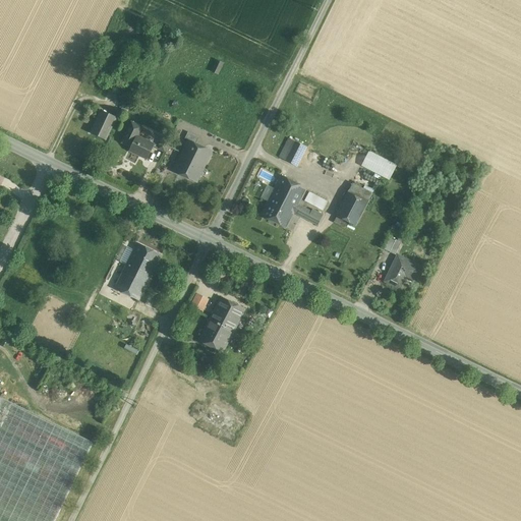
[(223,64),(216,61),(212,71),(218,74),(223,64)]
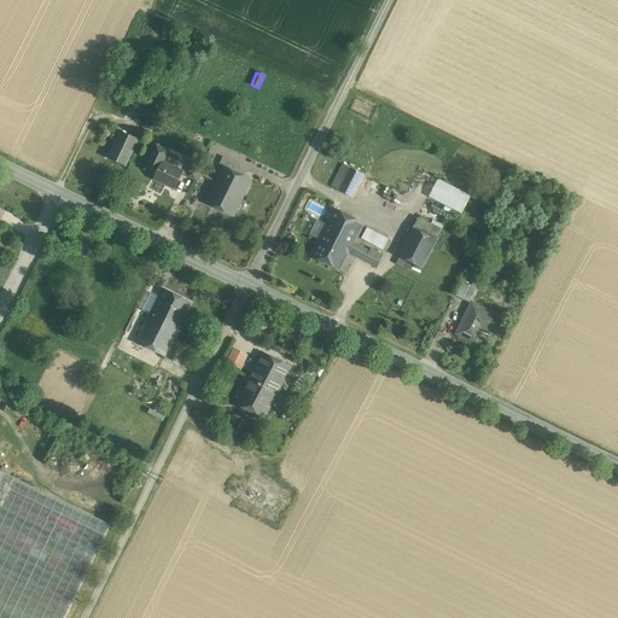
[(145,98),(139,109),(145,111),(151,100),(145,98)]
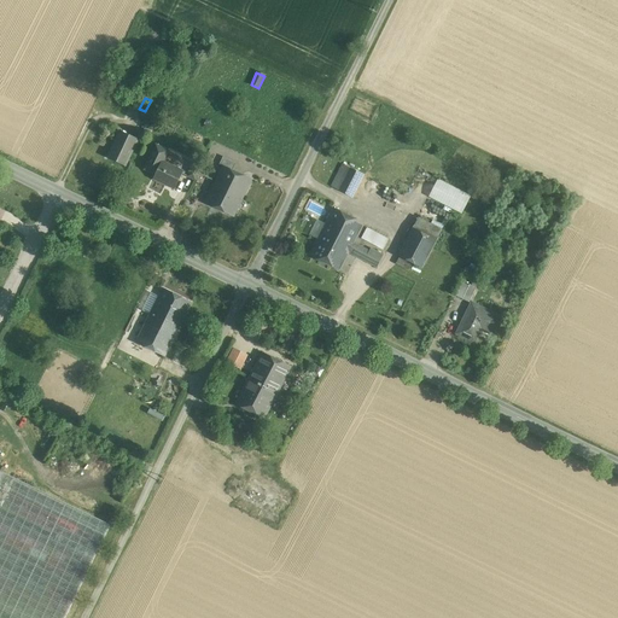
[(156,120),(149,115),(143,128),(150,132),(156,120)]
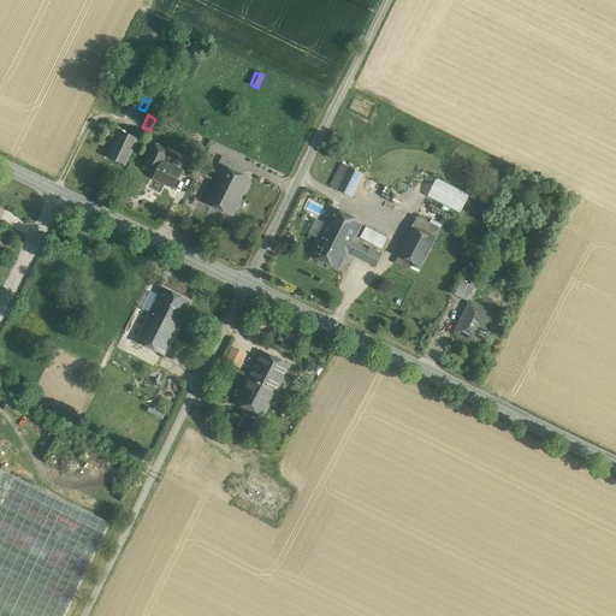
[(137,140),(120,131),(108,157),(125,165),(137,140)]
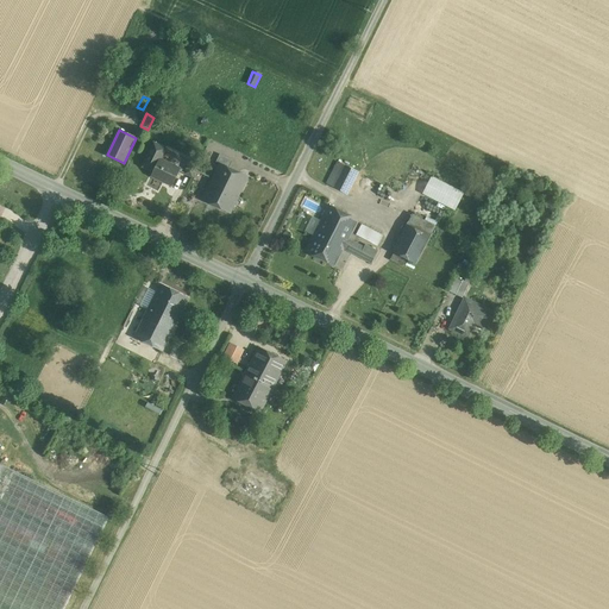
[(165,149),(154,143),(143,167),(154,173),(151,176),(159,181),(161,181),(171,186),(171,187),(180,169),(161,159),(165,149)]
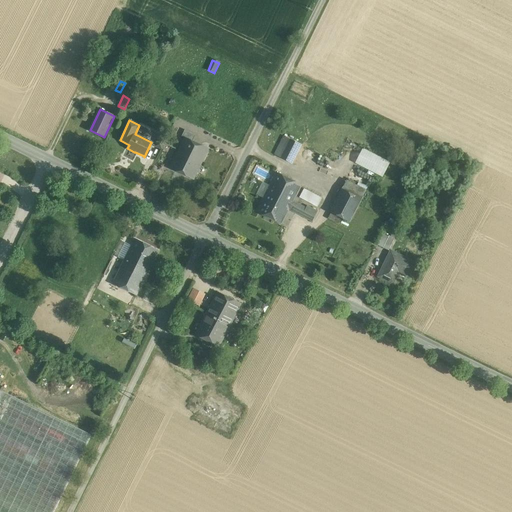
[(196,135),(185,129),(182,136),(184,137),(193,141),(196,135)]
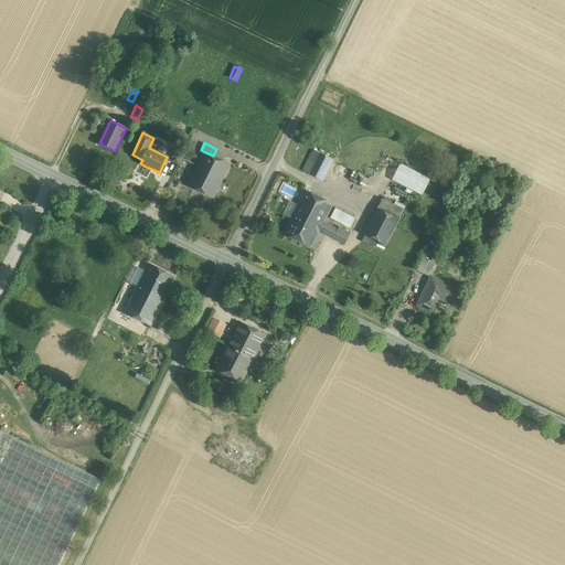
[(184,153),(178,150),(172,161),(179,164),(184,153)]
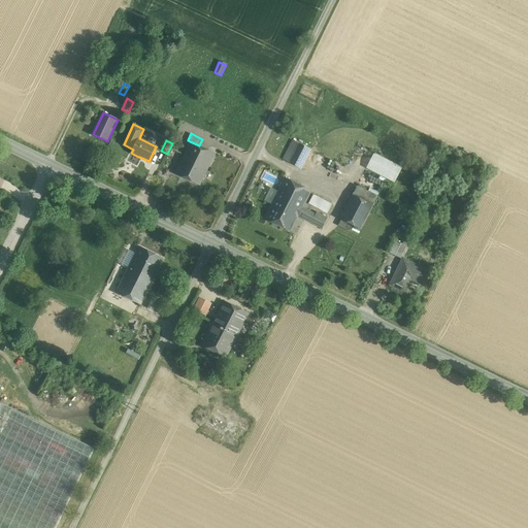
[(310,150),(293,140),(283,160),(300,168),(310,150)]
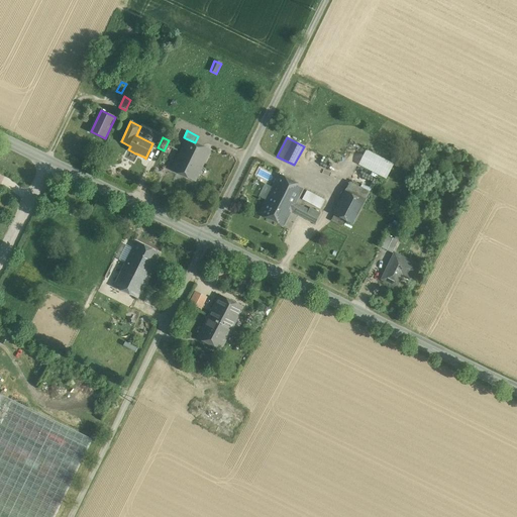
[(195,142),(186,138),(171,170),(196,182),(211,150),(195,142)]
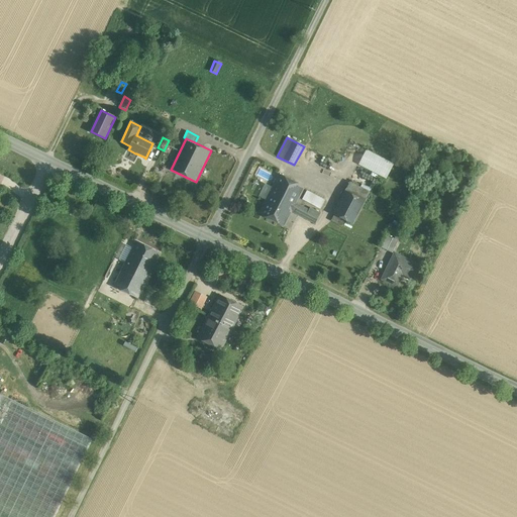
[(393,165),(367,150),(359,165),(386,179),(393,165)]
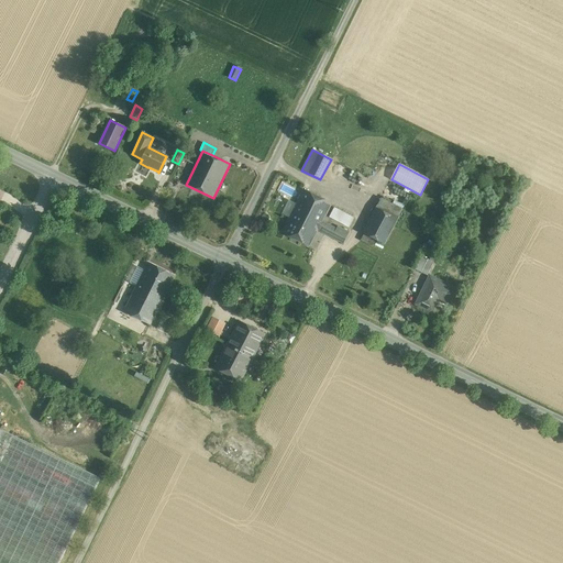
[(330,205),(304,190),(297,202),(290,218),(283,233),(309,245),(317,230),(343,243),(349,232),(338,227),(337,229),(321,221),(330,205)]
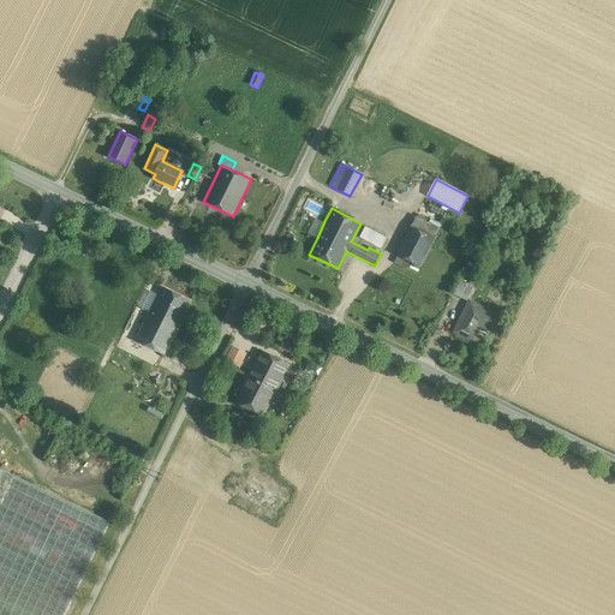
[(309,233),(317,238),(324,221),(317,218),(309,233)]
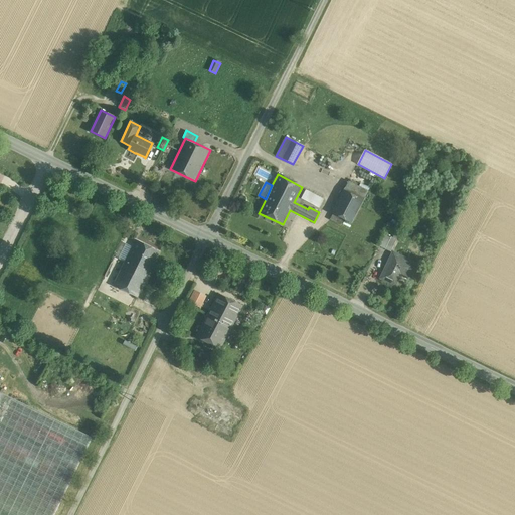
[(348,182),(332,213),(344,219),(351,223),(367,192),(348,182)]
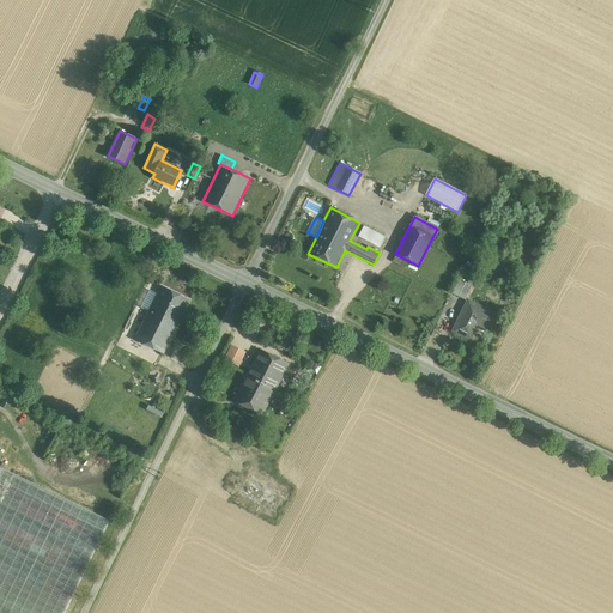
[(364,226),(358,236),(380,248),(386,237),(364,226)]
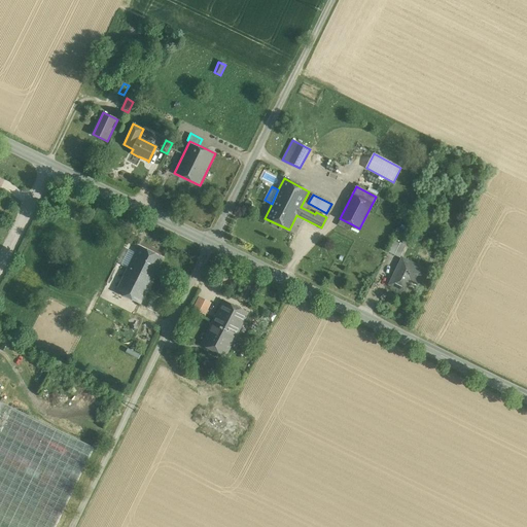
[(352,224),(341,219),(338,225),(348,231),(352,224)]
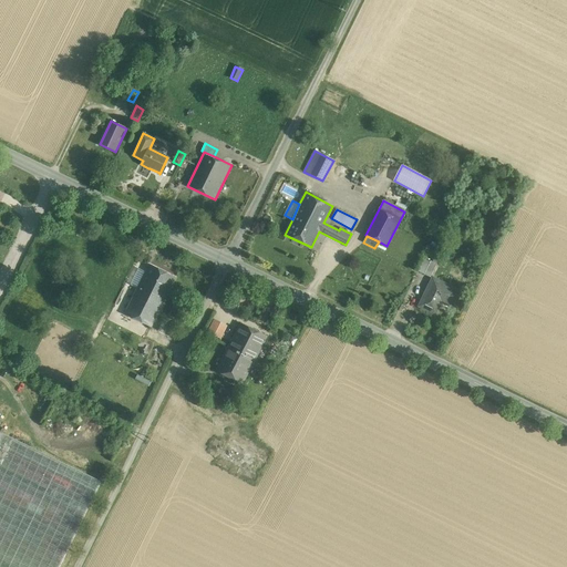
[(430,263),(424,259),(418,271),(424,275),(430,263)]
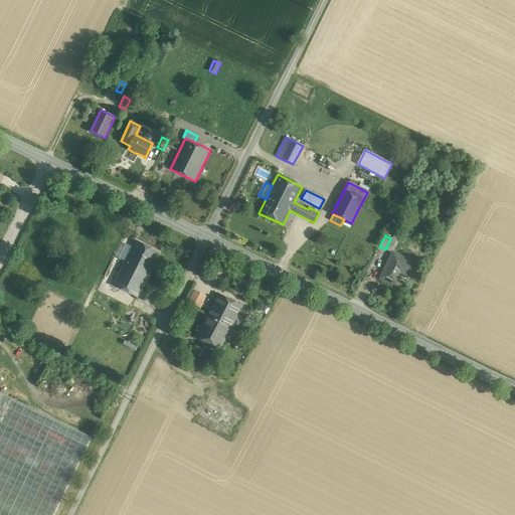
[(390,238),(385,249),(390,251),(396,239),(391,237),(390,238)]
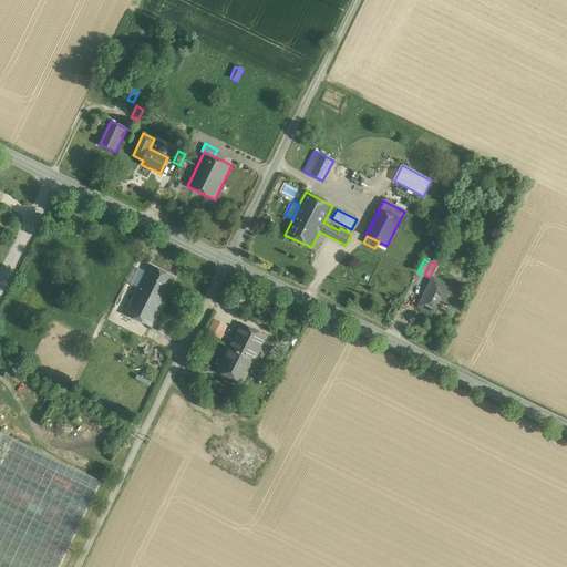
[(176,277),(150,265),(147,269),(142,281),(125,315),(152,327),(176,277)]
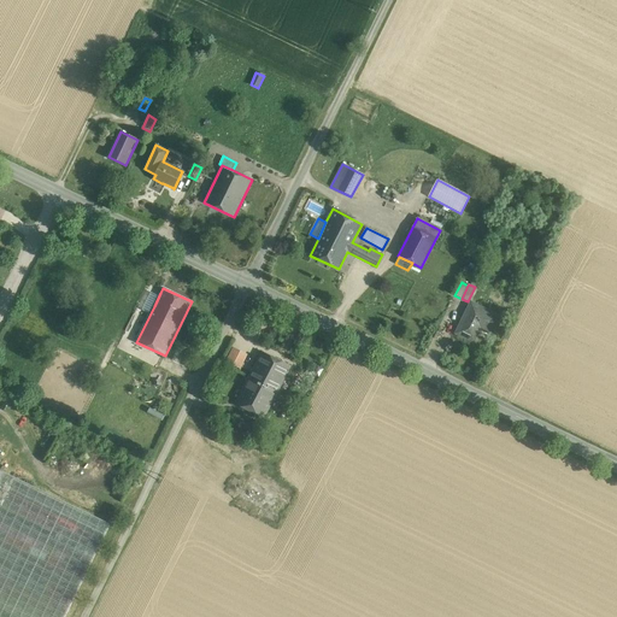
[(154,306),(160,293),(152,289),(146,303),(154,306)]
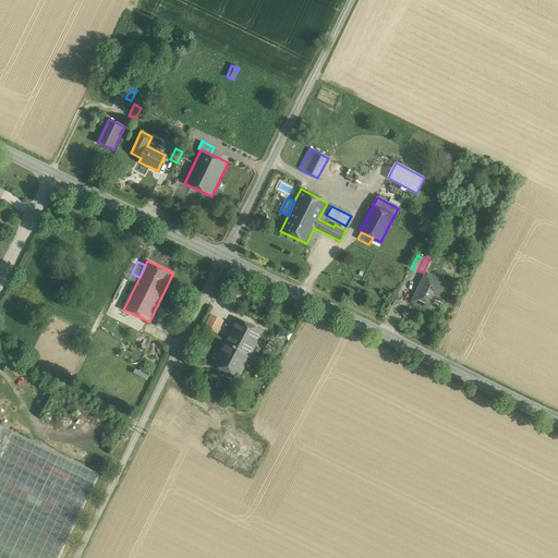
[(451,287),(426,274),(412,302),(428,310),(434,296),(444,301),(451,287)]
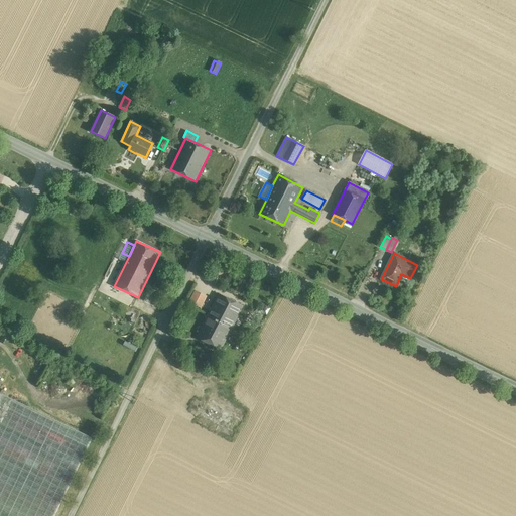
[(217,260),(213,267),(223,272),(226,265),(217,260)]
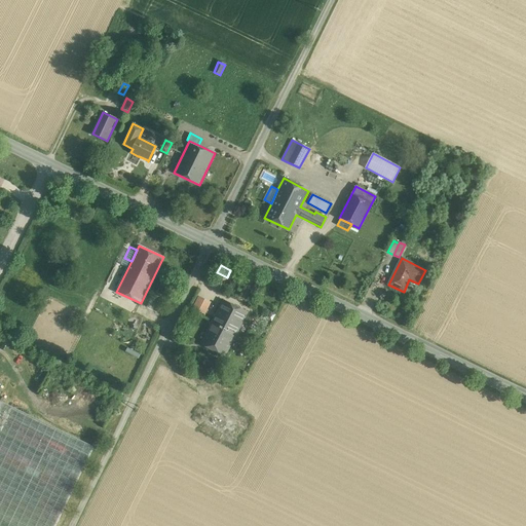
[(210,302),(197,296),(192,308),(203,313),(210,302)]
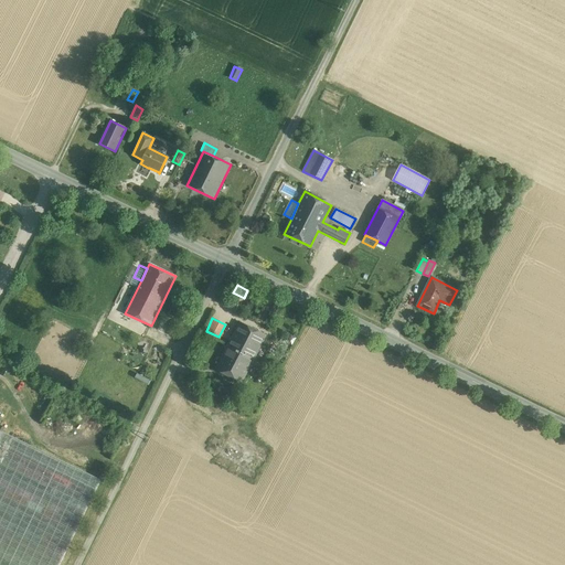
[(266,336),(240,322),(215,370),(242,383),(266,336)]
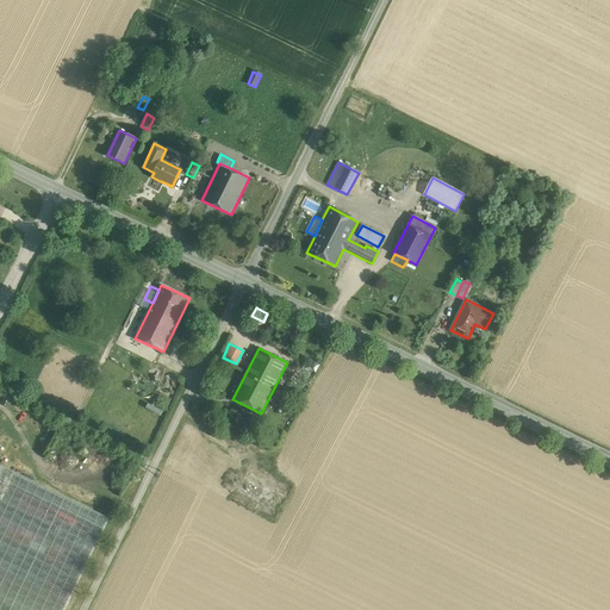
[(63,609),(109,518),(0,465),(0,609),(63,609)]
